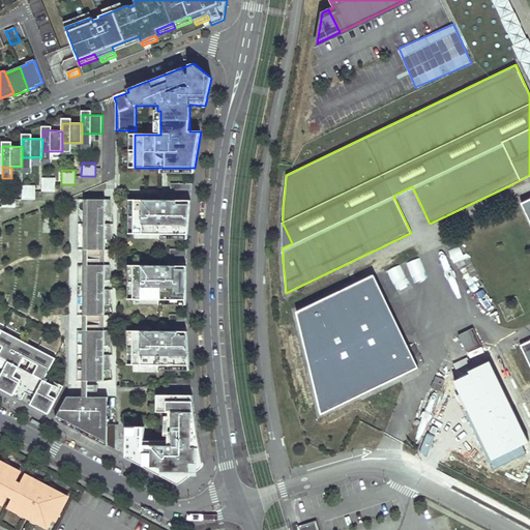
[(55,184),(55,178),(41,178),(41,192),(55,192),(55,184)]
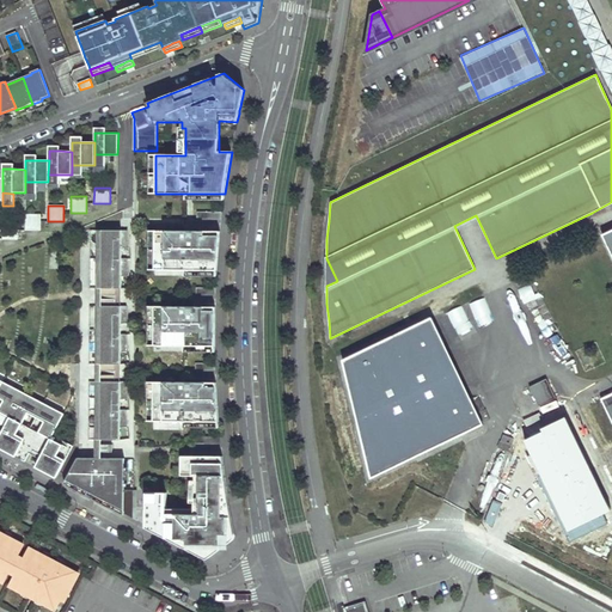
[(41,221),(41,215),(25,215),(25,231),(41,231),(41,221)]
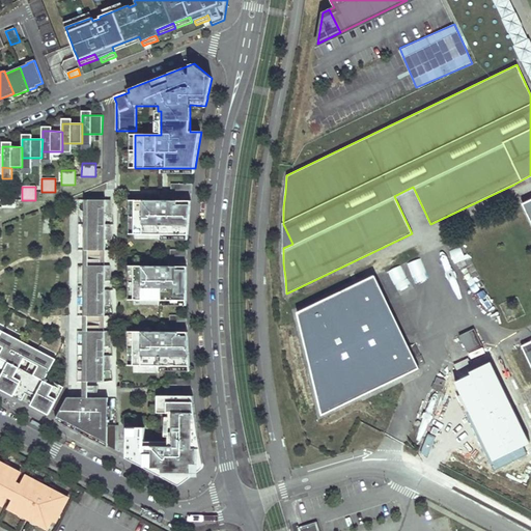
[(16,199),(16,194),(2,194),(2,207),(16,207),(16,199)]
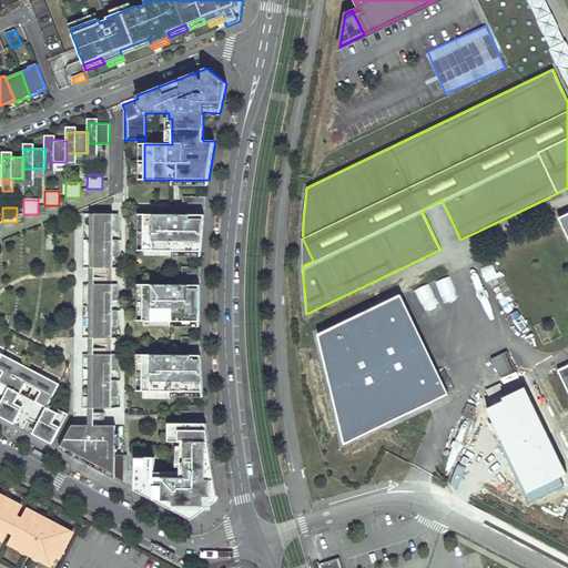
[(120,255),(119,240),(113,240),(113,230),(121,230),(119,213),(95,213),(94,267),(113,267),(113,256),(120,255)]
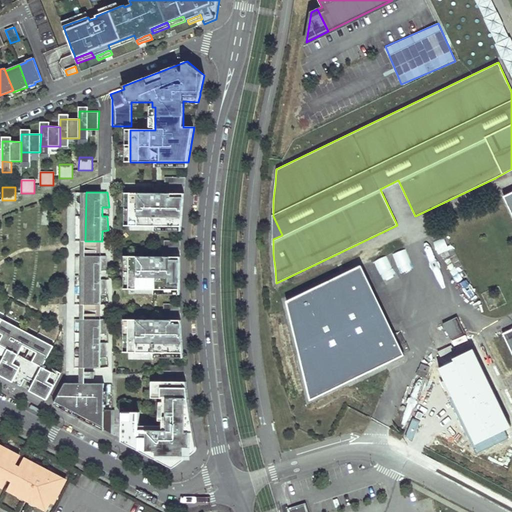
[(511,192),(503,196),(511,214),(511,192)]
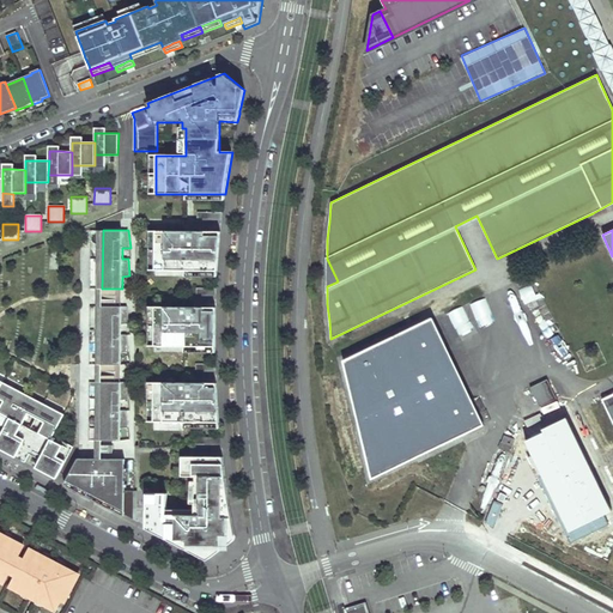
[(218,271),(222,232),(213,231),(156,231),(156,271),(186,271),(218,271)]
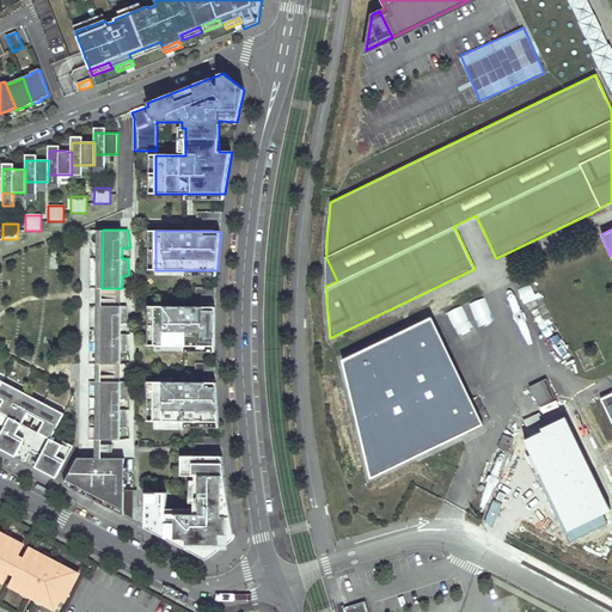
[(337,281),(326,258),(326,286),(337,281)]
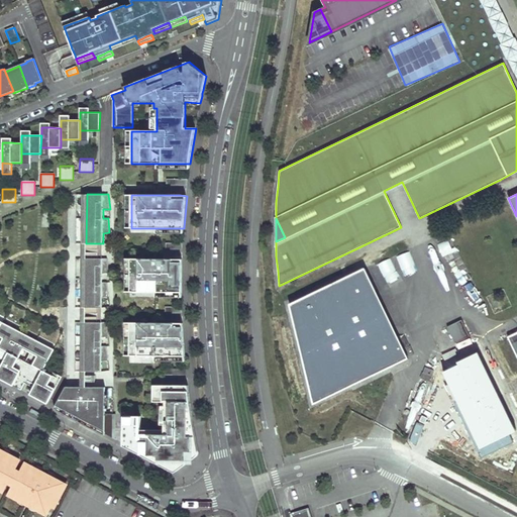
[(441,256),(454,252),(449,238),(436,243),(441,256)]
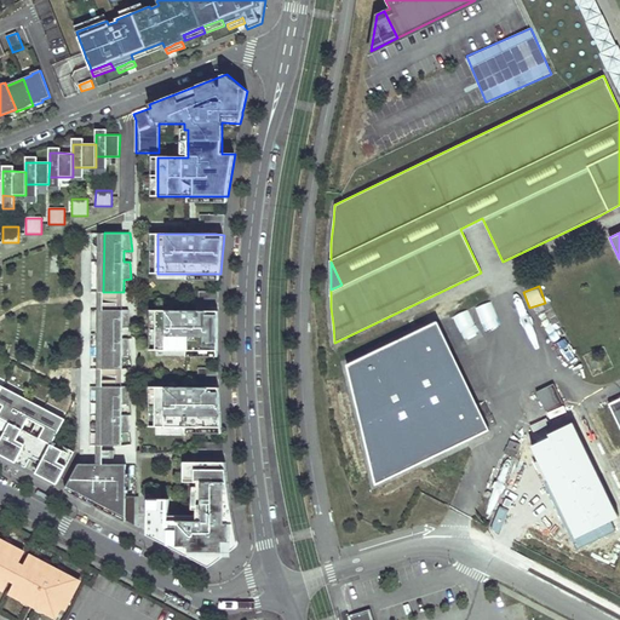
[(488,303),(475,309),(482,325),(495,319),(488,303)]
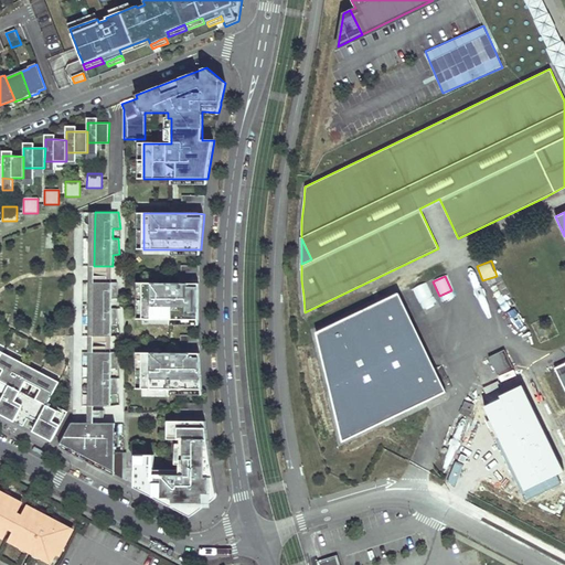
[(119,324),(117,308),(112,308),(112,299),(119,298),(118,283),(94,283),(94,336),(112,336),(112,324),(119,324)]
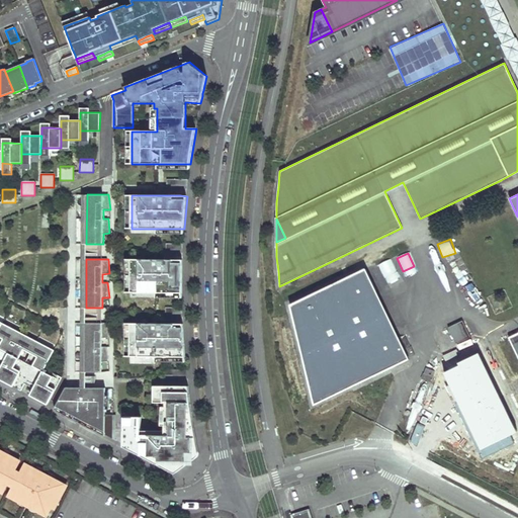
[(183,293),(183,260),(175,260),(131,260),(131,292),(157,293),(183,293)]
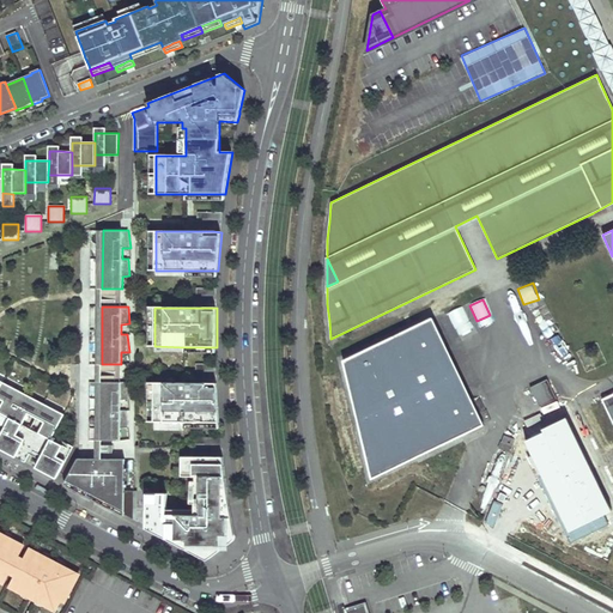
[(450,314),(460,333),(472,328),(462,308),(450,314)]
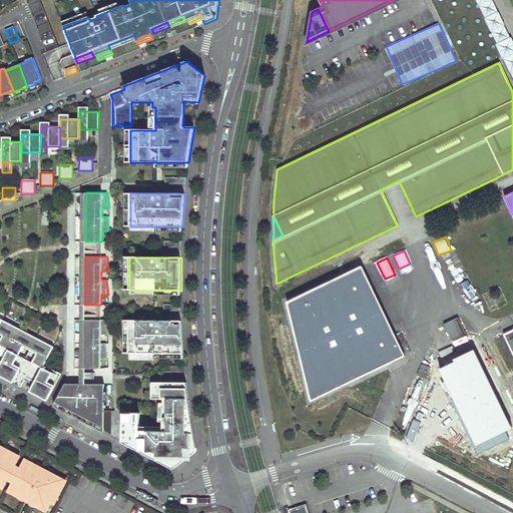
[(394,335),(362,267),(287,303),(293,328),(298,325),(319,369),(305,377),(311,402),(405,356),(394,335)]
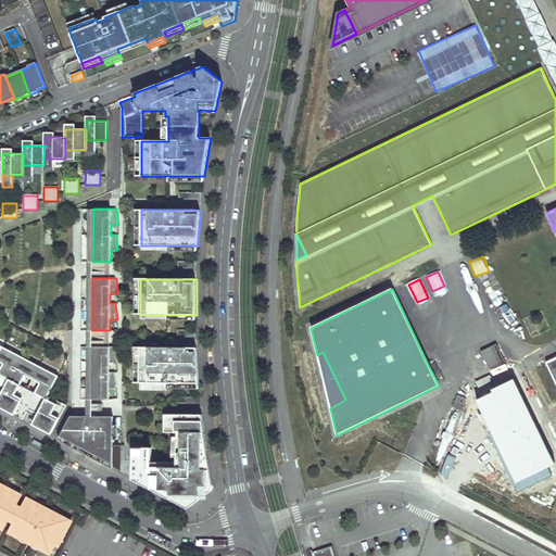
[(496,343),(480,351),(489,369),(505,362),(496,343)]
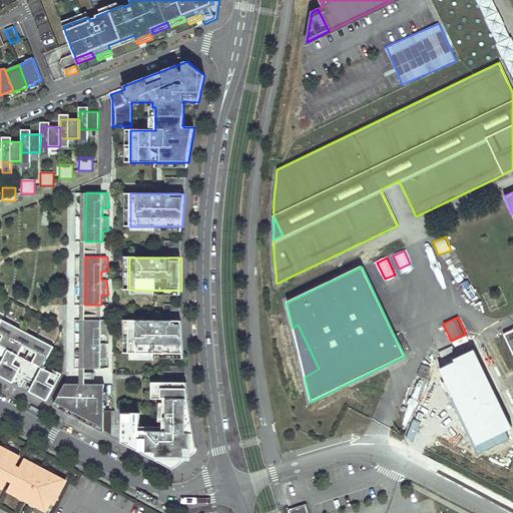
[(53,348),(0,320),(0,376),(21,387),(24,381),(26,381),(30,384),(33,385),(29,392),(47,401),(49,396),(59,377),(42,368),(53,348)]
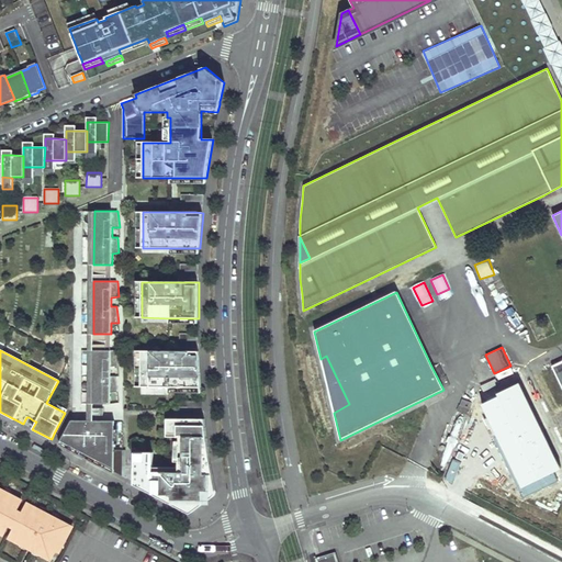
[(117,392),(116,375),(111,375),(111,367),(119,366),(116,350),(93,350),(92,403),(111,404),(111,393),(117,392)]
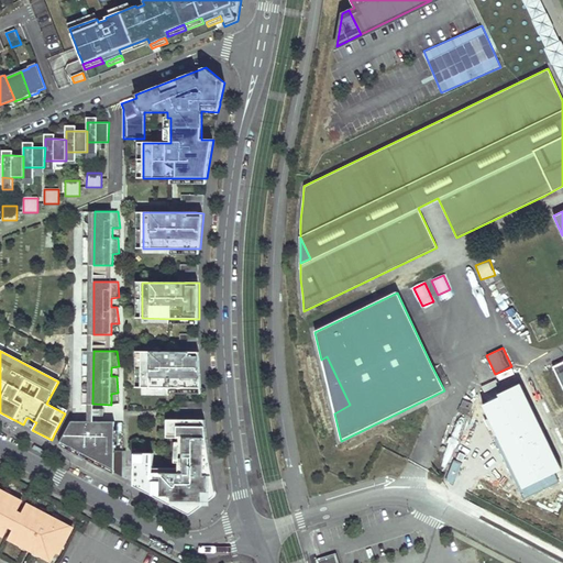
[(142,352),(142,386),(170,386),(202,386),(199,352),(191,352),(142,352)]
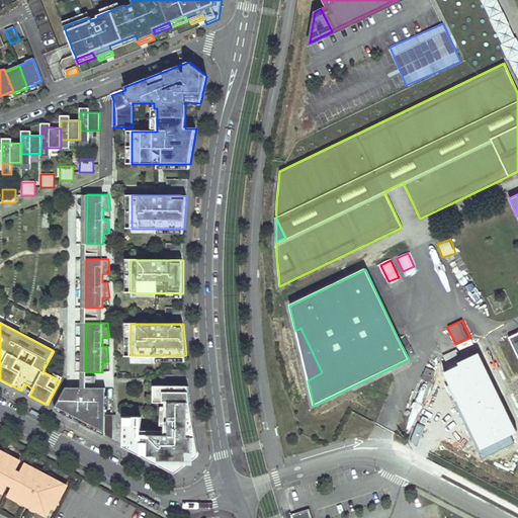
[(322,372),(300,328),(295,331),(308,380),(322,372)]
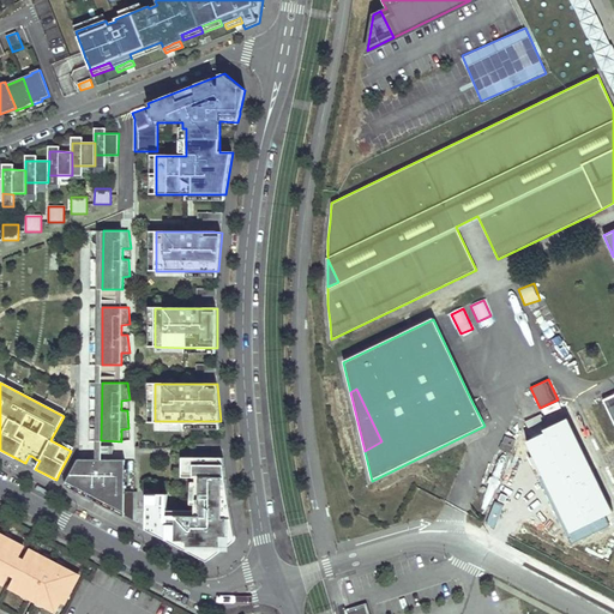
[(613,393),(602,399),(607,409),(613,421),(613,423),(613,393)]
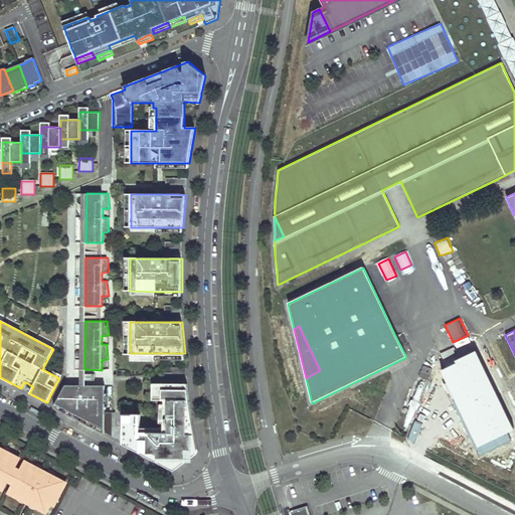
[(514,353),(509,343),(499,348),(504,358),(514,353)]
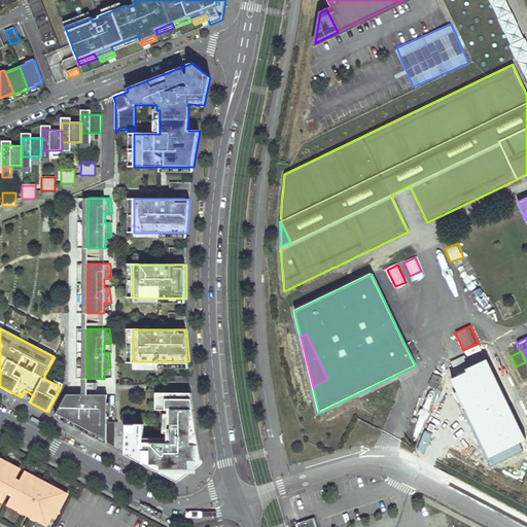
[(449,381),(490,467),(523,452),(520,444),(525,442),(485,359),(464,369),(465,373),(449,381)]
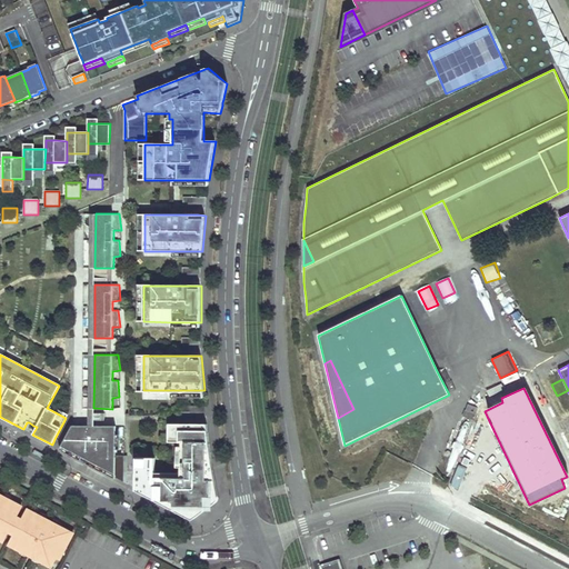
[(217,481),(208,425),(198,425),(176,425),(175,442),(187,442),(186,478),(156,478),(156,459),(138,459),(138,468),(137,489),(192,518),(219,498),(217,481)]
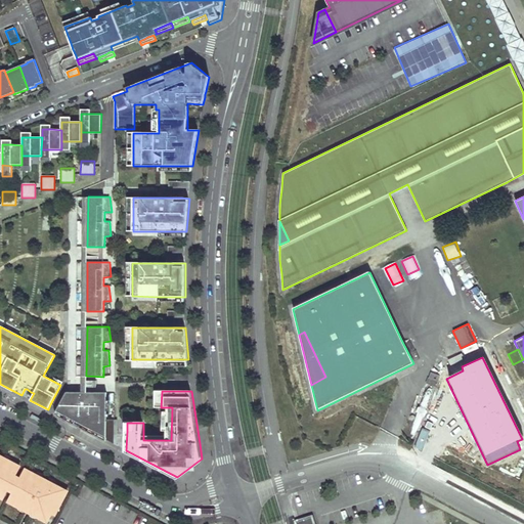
[(82,392),(67,392),(58,408),(55,413),(111,442),(111,436),(115,436),(115,420),(106,420),(106,393),(86,392),(82,392)]
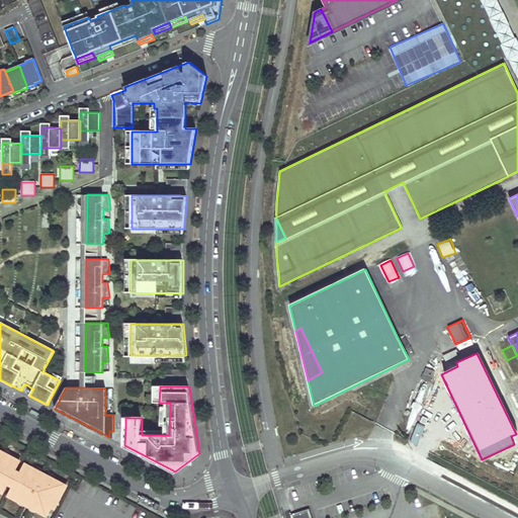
[(19,460),(0,449),(0,492),(2,493),(7,483),(13,487),(8,496),(25,505),(28,500),(33,502),(30,508),(46,516),(51,507),(55,509),(67,486),(25,463),(20,473),(14,469),(19,460)]
